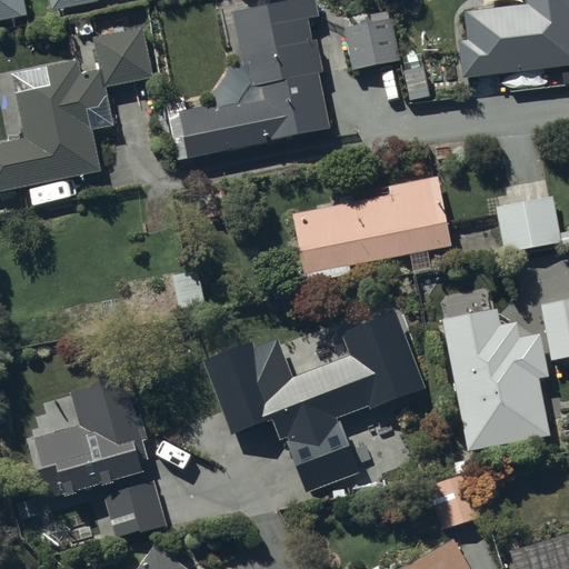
[(0,0),(0,17),(27,13),(23,0),(0,0)]
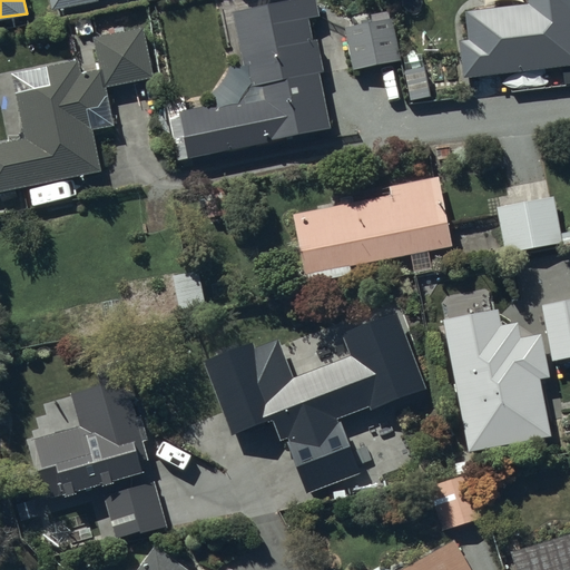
[(244,96),(179,108),(188,156),(332,127),(320,69),(324,69),(320,37),(313,37),(310,16),(324,15),(320,0),(277,0),(234,9),(248,89),(244,96)]
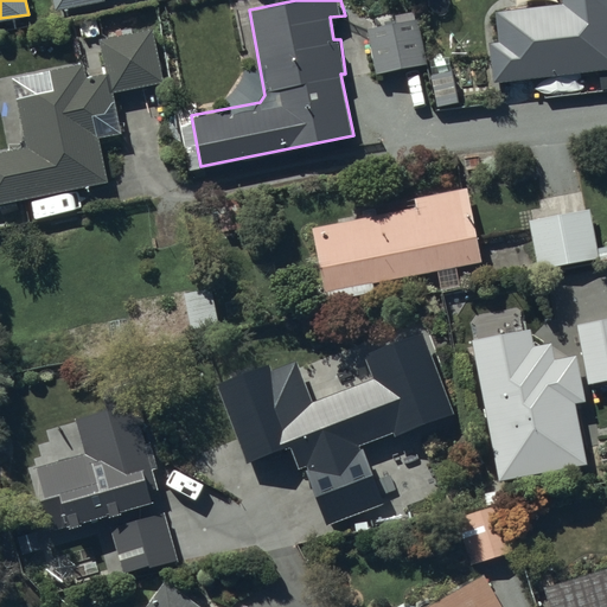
[(606,0),(562,0),(562,1),(497,8),(500,39),(490,40),(494,80),(548,74),(550,93),(606,87),(605,66),(606,65),(606,0)]
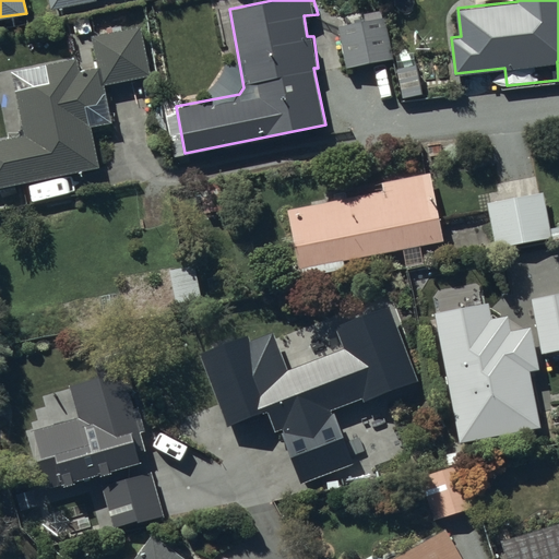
[(394,57),(384,16),(339,27),(348,67),(394,57)]
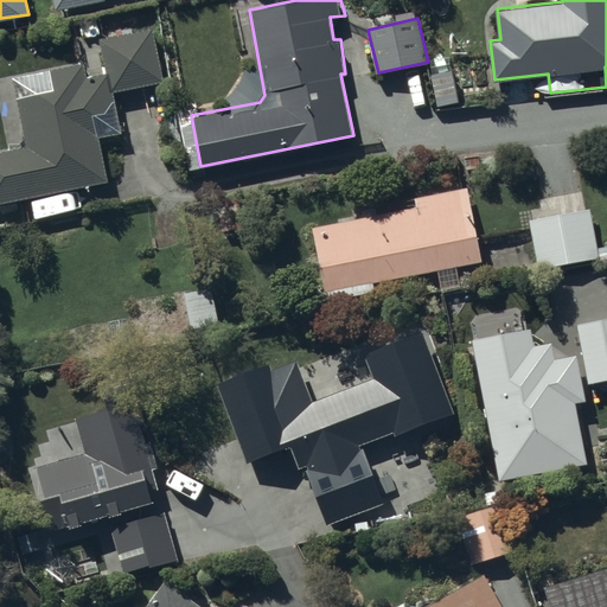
[(154,26),(100,37),(107,71),(88,76),(84,61),(12,75),(26,144),(0,148),(0,202),(109,180),(100,136),(122,132),(114,90),(165,80),(154,26)]
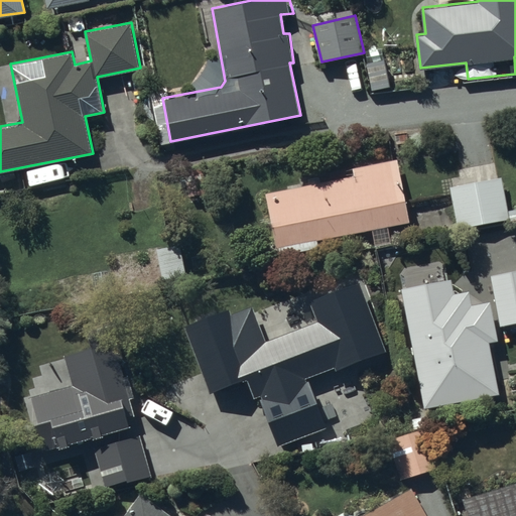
[(412,86),(408,52),(368,58),(372,92),(412,86)]
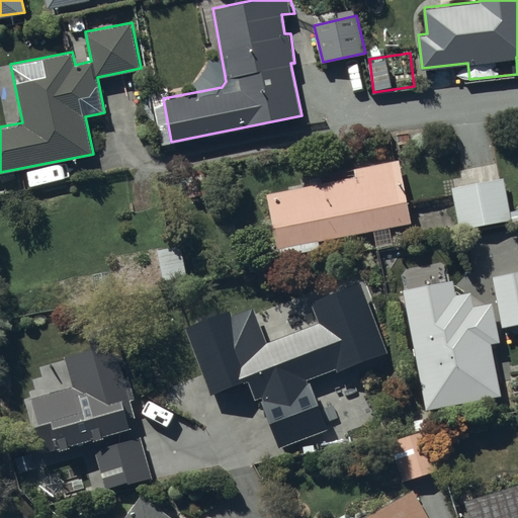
[(400,158),(353,167),(355,176),(267,192),(278,248),(280,247),(281,255),(316,249),(315,241),(373,230),(376,246),(394,243),(391,227),(412,223),(400,158)]
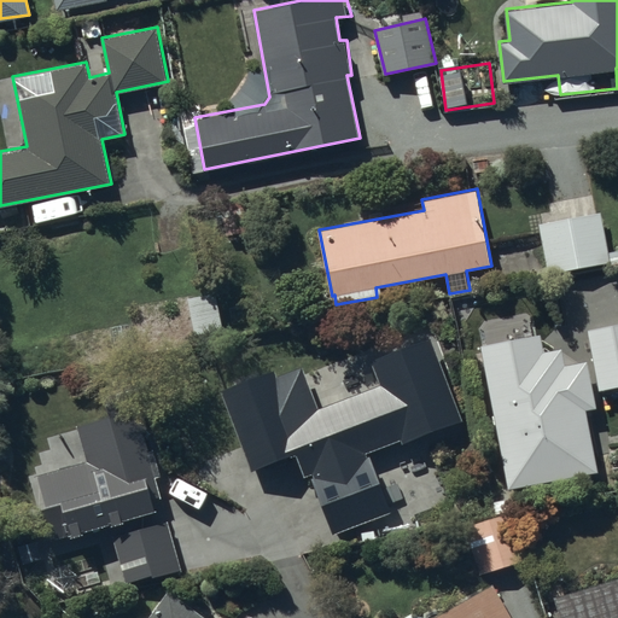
[(595,213),(593,194),(549,203),(551,213),(541,214),(542,223),(540,223),(548,274),(555,272),(565,321),(617,312),(617,301),(601,211),(595,213)]
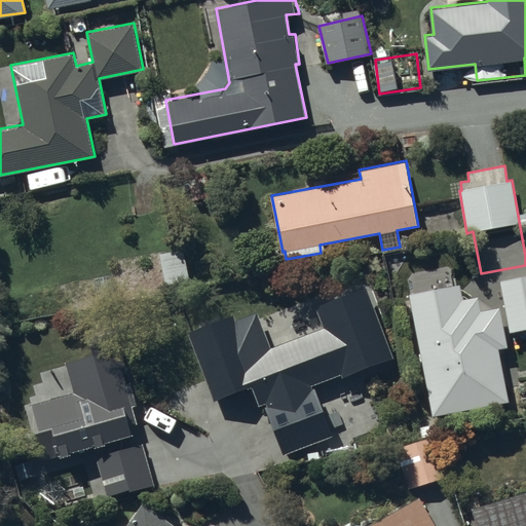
[(184,248),(161,253),(166,283),(190,278),(184,248)]
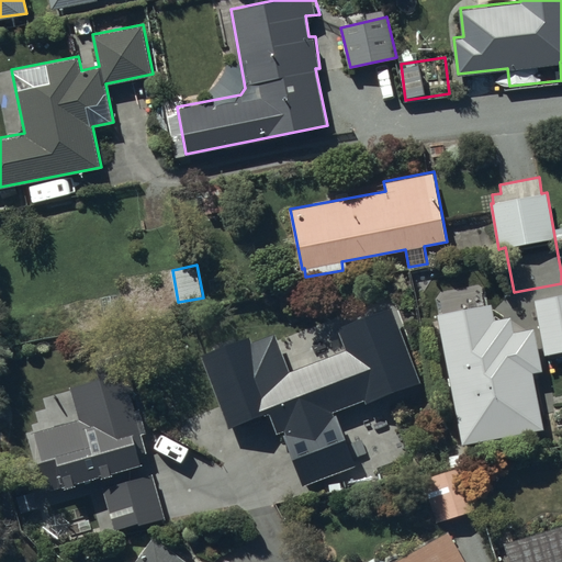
[(392,306),(337,327),(346,349),(290,370),(276,332),(253,340),(250,334),(201,352),(229,426),(269,411),(278,431),(283,429),(303,484),(356,463),(336,409),(364,398),(367,403),(420,382),(392,306)]
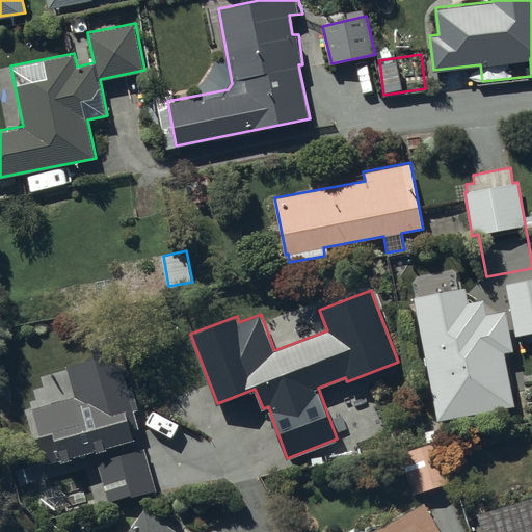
[(513,349),(506,313),(473,319),(468,294),(417,303),(439,418),(514,403),(504,351),(513,349)]
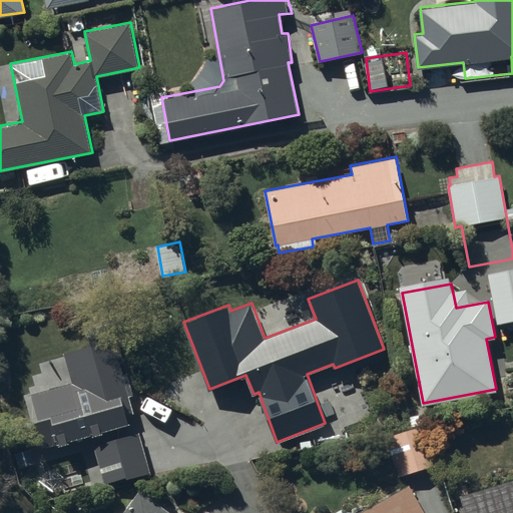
[(27,377),(33,394),(17,398),(20,408),(26,406),(39,449),(90,434),(105,483),(150,470),(113,338),(63,354),(66,365),(27,377)]
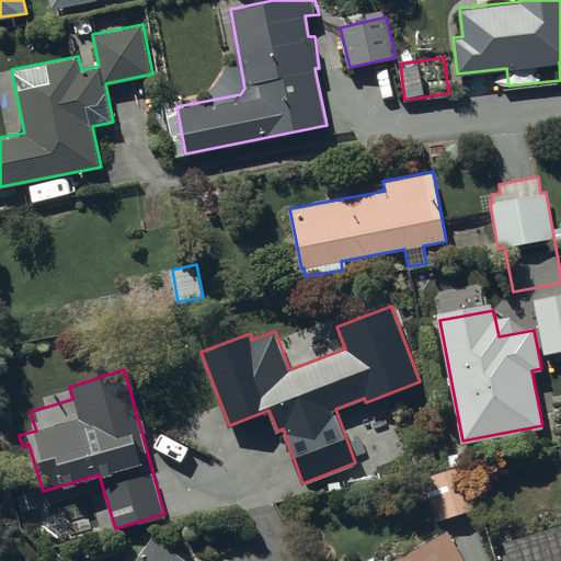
[(422,477),(435,519),(480,505),(467,464),(422,477)]
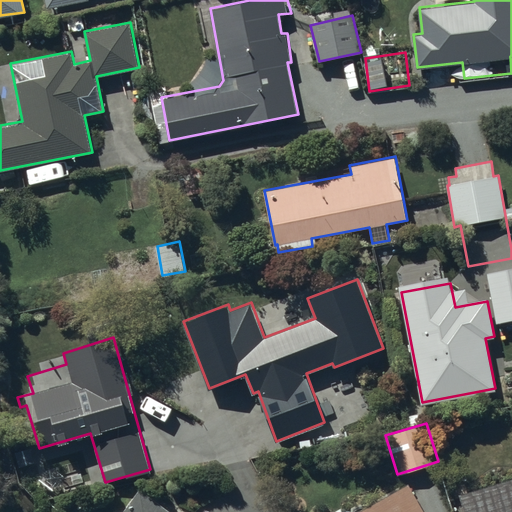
[(511,511),(511,477),(461,493),(466,511),(511,511)]
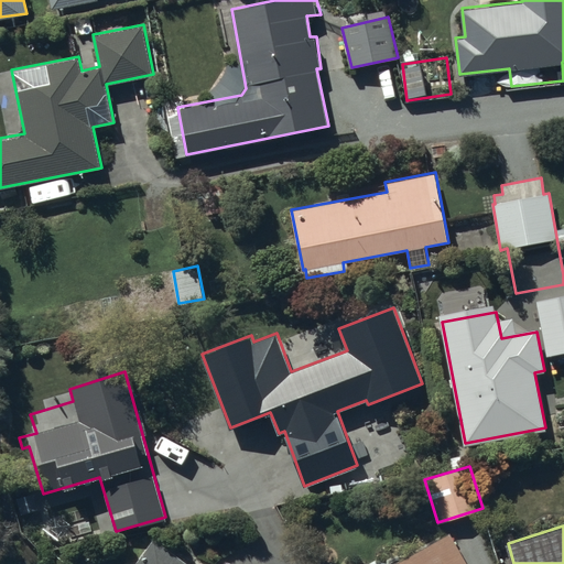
[(468,563),(449,531),(390,563),(468,563)]
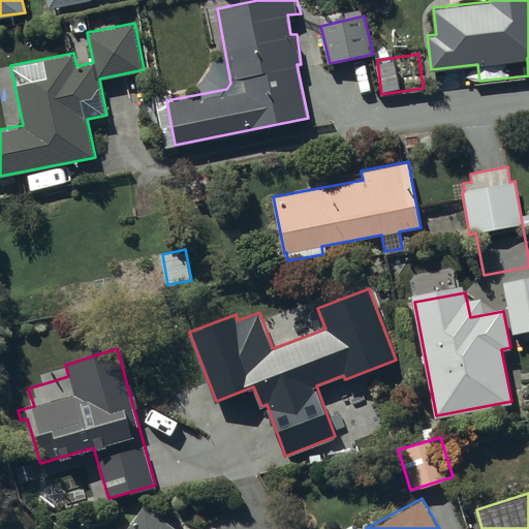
[(180,528),(145,503),(125,528),(180,528)]
